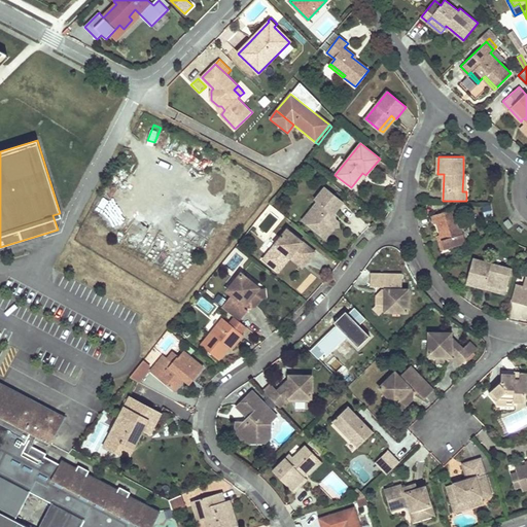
[(204,175),(209,167),(196,159),(190,167),(204,175)]
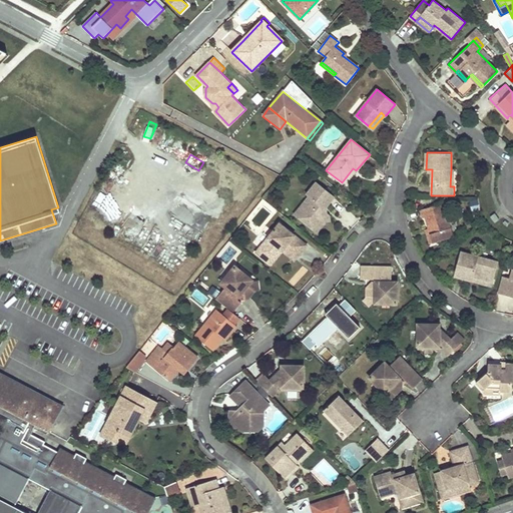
[(353,168),(346,177),(349,179),(356,170),(353,168)]
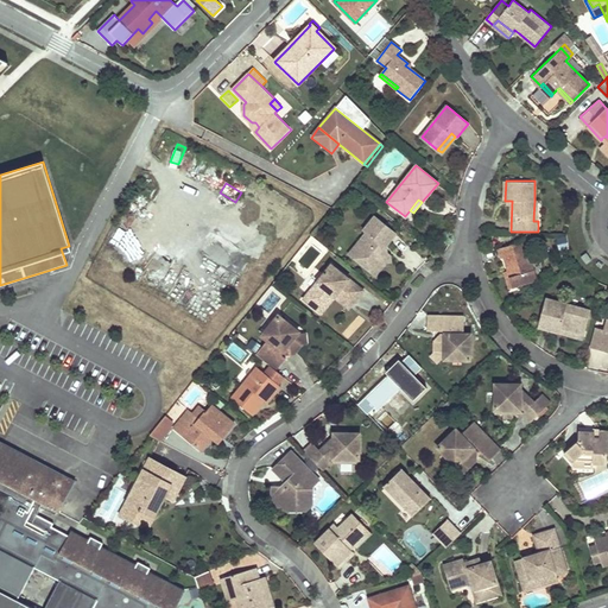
[(398,234),(377,216),(365,230),(368,233),(360,242),(365,247),(355,258),(371,271),(378,264),(386,263),(392,263),(391,255),(390,255),(386,252),(386,247),(388,244),(398,234)]
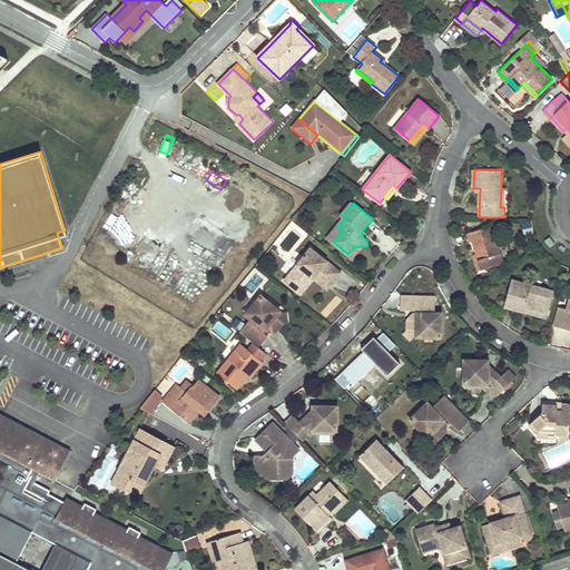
[(491,226),(468,233),(471,242),(473,241),(478,254),(483,269),(503,263),(491,226)]
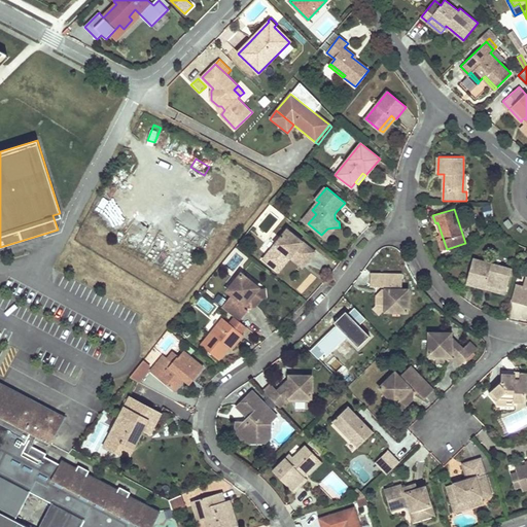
[(316,214),(312,210),(304,220),(308,223),(316,214)]
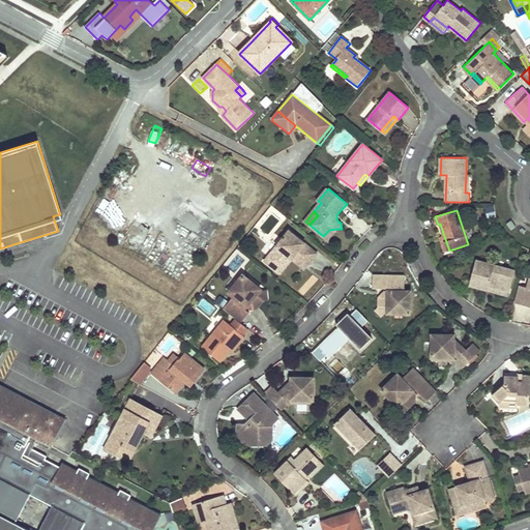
[(516,227),(510,221),(506,224),(510,230),(516,227)]
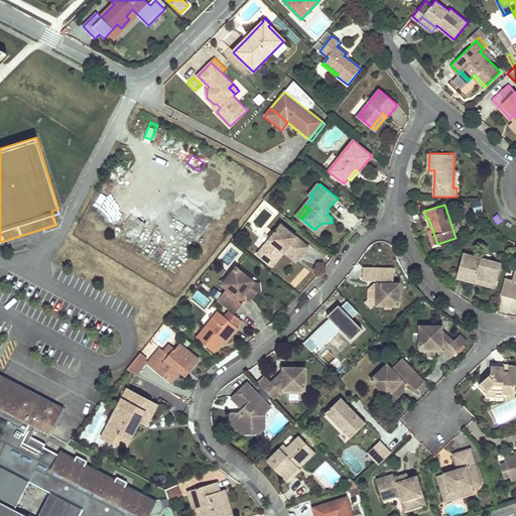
[(319,234),(328,223),(320,224),(314,230),(319,234)]
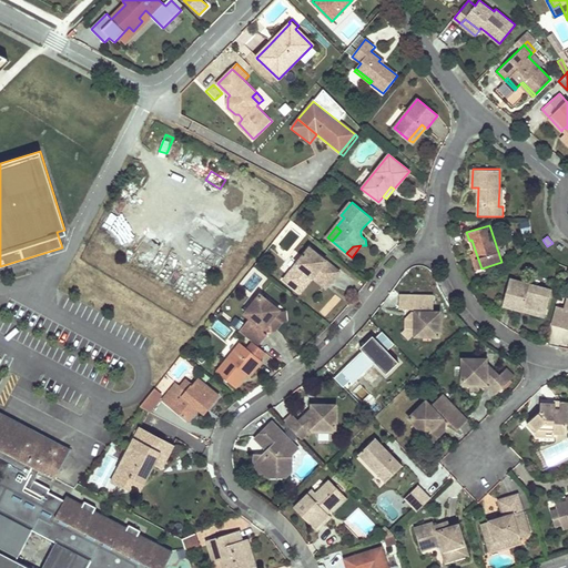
[(311,247),(285,280),(298,291),(312,275),(315,277),(318,273),(332,283),(341,271),(311,247)]
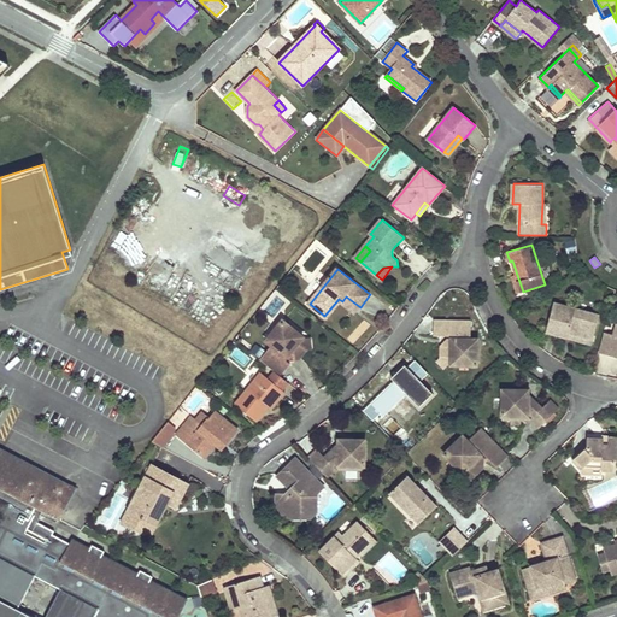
[(313,281),(304,292),(310,297),(319,287),(313,281)]
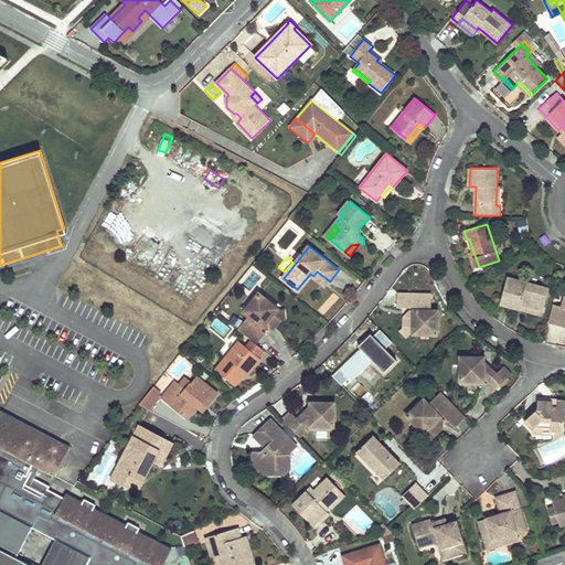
[(317,272),(313,276),(326,286),(330,281),(317,272)]
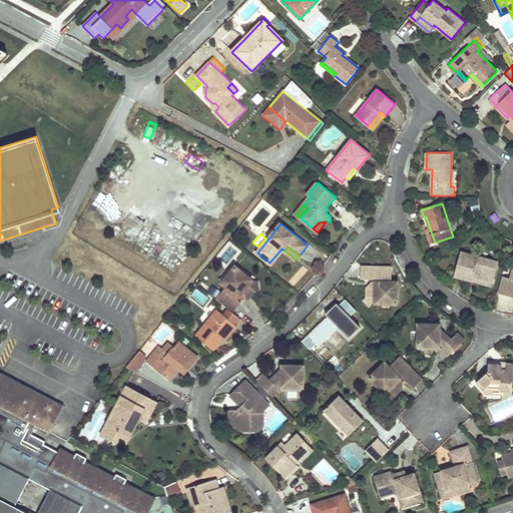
[(282,248),(270,263),(273,265),(285,250),(282,248)]
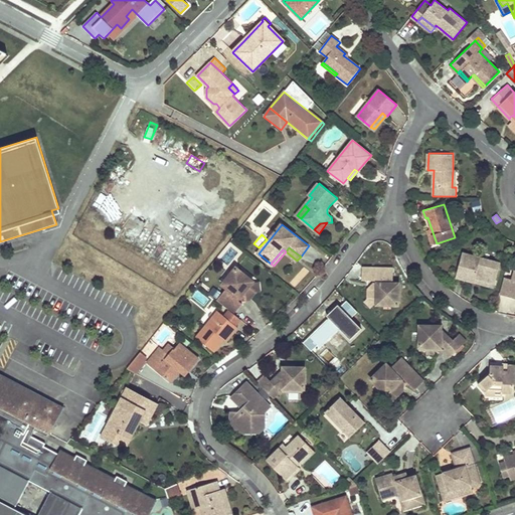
[(462,253),(456,277),(474,282),(475,275),(479,276),(479,279),(493,283),(499,263),(462,253)]
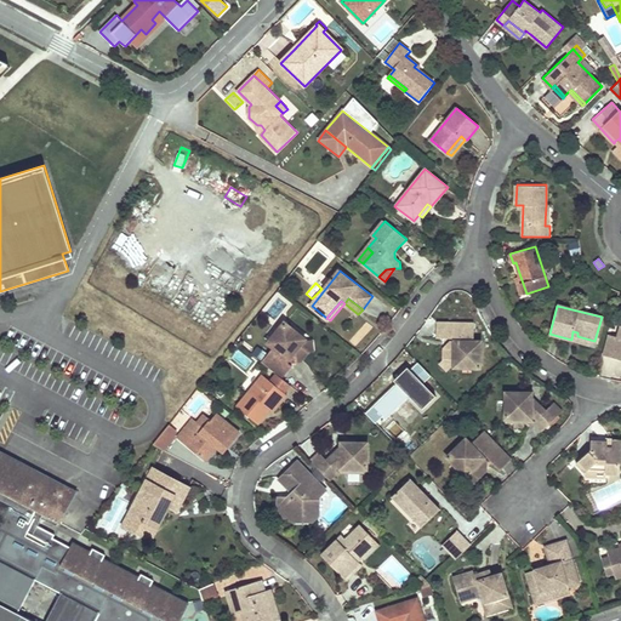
[(303,339),(284,322),(267,342),(274,348),(273,351),(271,349),(261,362),(275,374),(281,379),(291,365),(286,362),(288,359),(290,362),(295,355),(301,360),(308,352),(300,345),(303,339)]
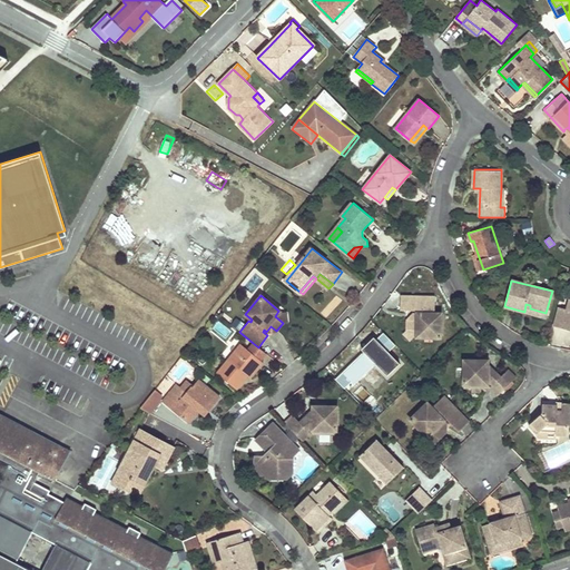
[(435,295),(402,295),(401,310),(419,310),(419,313),(415,313),(415,320),(409,320),(408,330),(418,330),(418,336),(441,336),(441,315),(433,314),(433,310),(435,310),(435,295)]
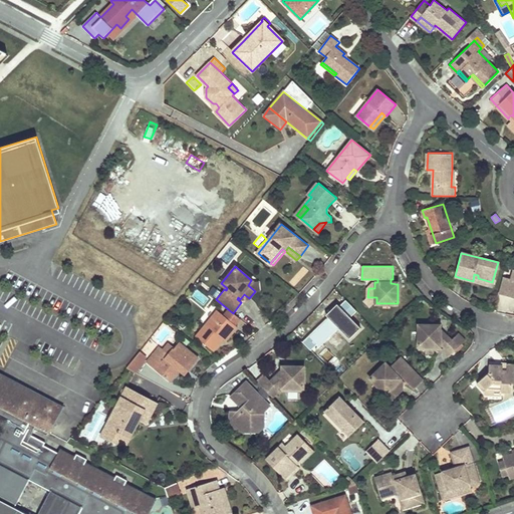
[(473,281),(491,286),(492,282),(478,278),(478,275),(474,274),(473,281)]
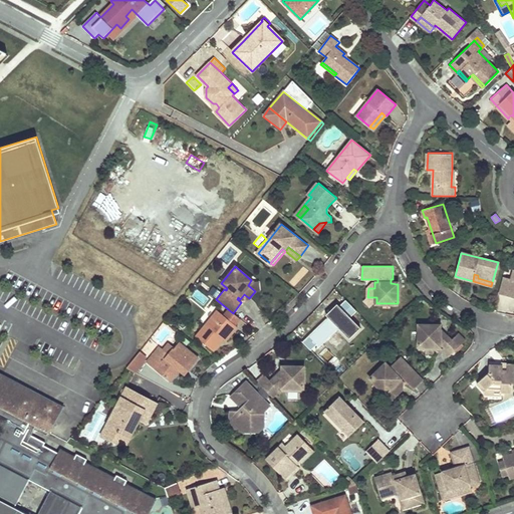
[(499,293),(507,295),(511,279),(503,277),(499,293)]
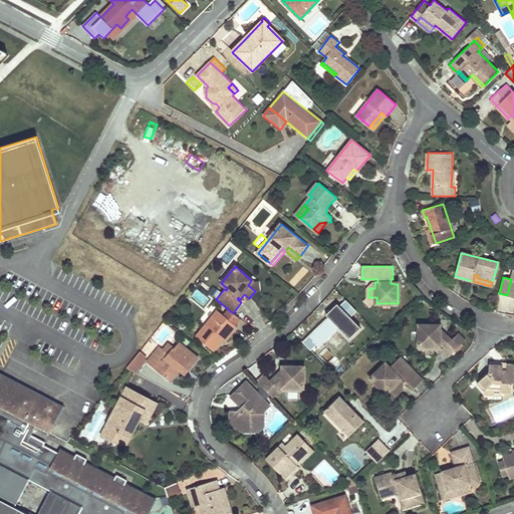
[(251,280),(248,285),(255,291),(259,290),(258,281),(254,282),(251,280)]
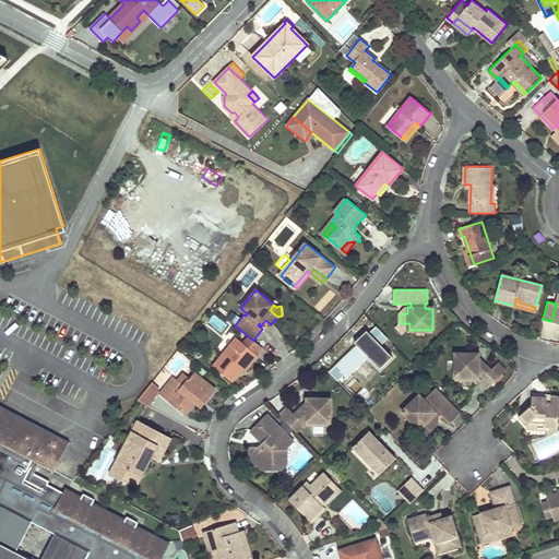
[(210,322),(222,331),(226,324),(215,316),(210,322)]
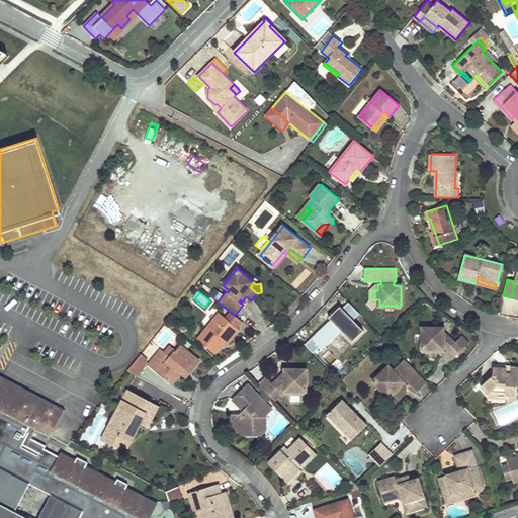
[(372,310),(376,306),(379,306),(379,299),(370,299),(366,304),(372,310)]
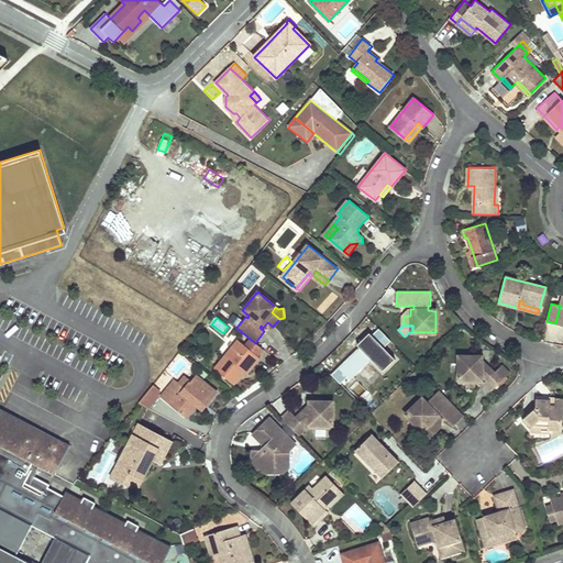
[(388,339),(378,328),(371,335),(370,333),(356,345),(357,346),(330,374),(340,385),(368,357),(382,372),(395,361),(381,346),(388,339)]
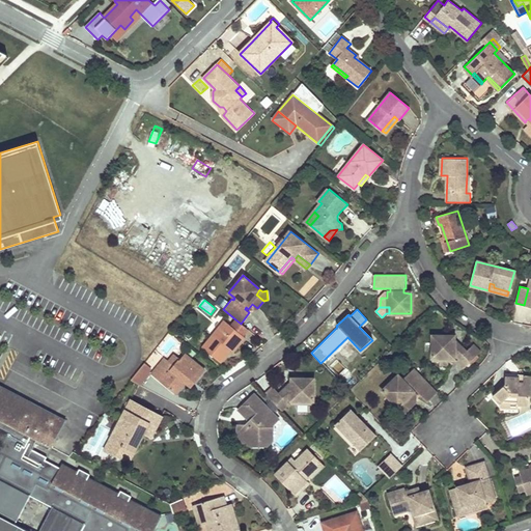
[(241,324),(235,319),(230,327),(223,320),(202,346),(221,362),(228,353),(226,351),(229,347),(231,350),(236,341),(240,344),(245,338),(243,336),(248,329),(241,324)]
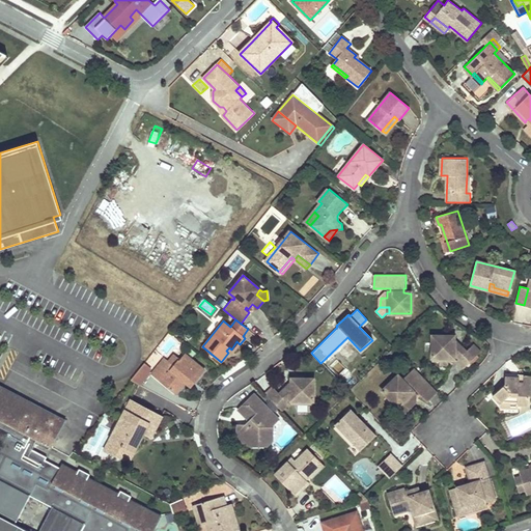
[(431,334),(431,361),(438,361),(447,361),(447,358),(454,358),(454,355),(455,340),(455,338),(452,335),(431,334)]
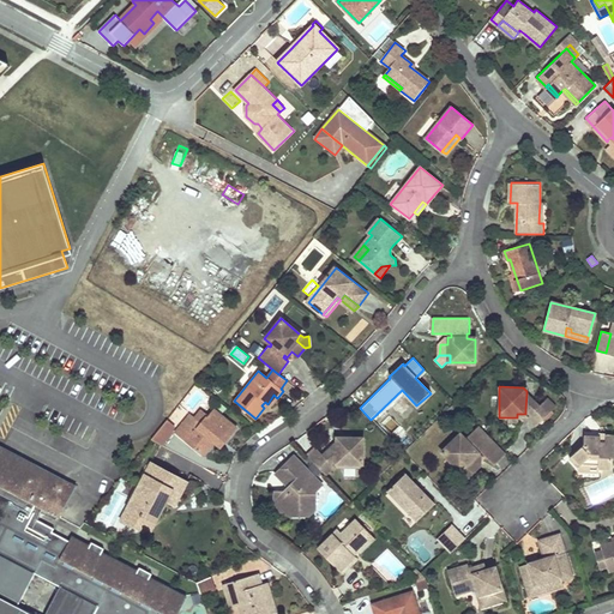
[(539,405),(527,393),(525,410),(530,414),(539,405)]
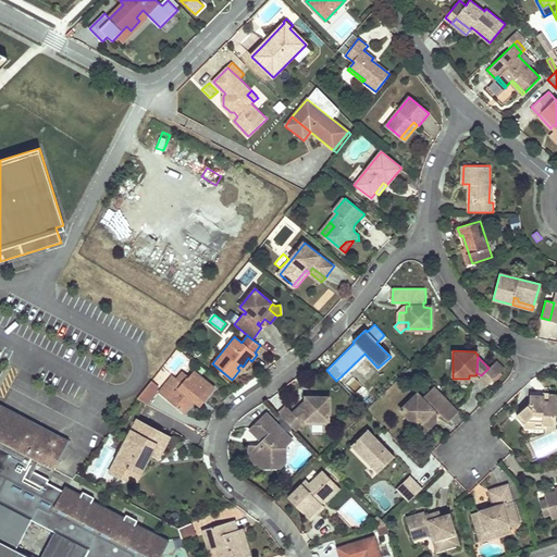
[(248,358),(243,367),(245,369),(251,361),(248,358)]
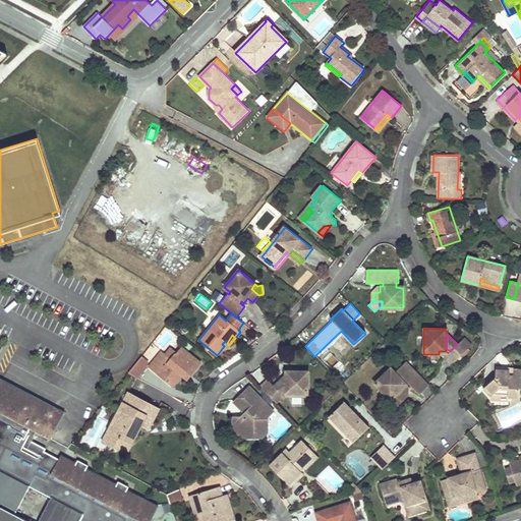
[(470,346),(463,338),(457,344),(450,351),(448,353),(455,361),(470,346)]
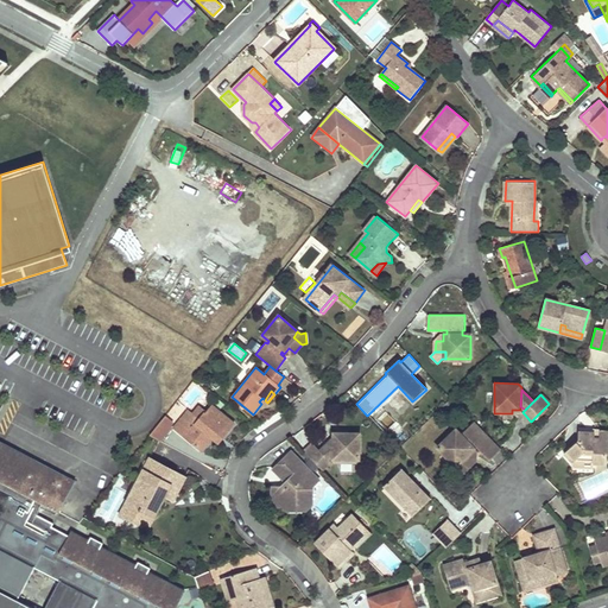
[(234,424),(210,405),(204,412),(203,411),(197,418),(191,415),(188,411),(173,429),(183,437),(187,434),(194,439),(191,443),(201,451),(211,437),(216,432),(223,437),(234,424)]
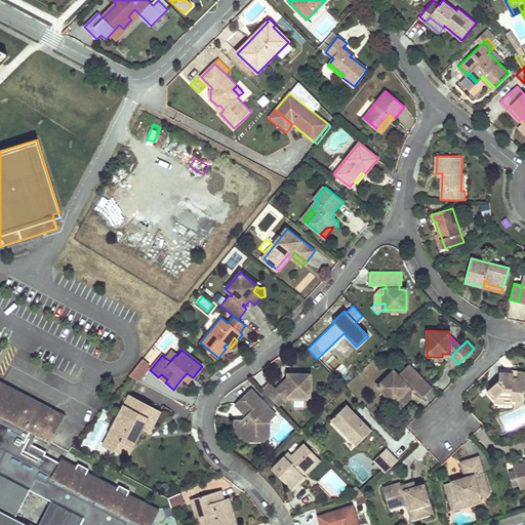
[(170,361),(175,355),(171,351),(165,358),(170,361)]
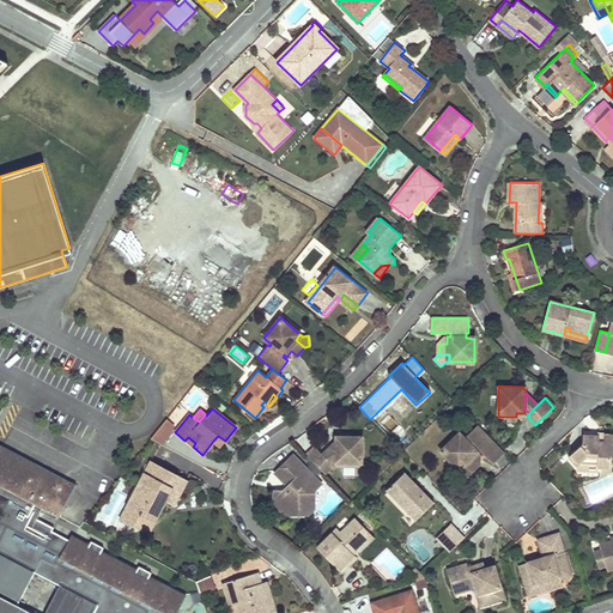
[(162,445),(176,426),(165,418),(151,437),(162,445)]
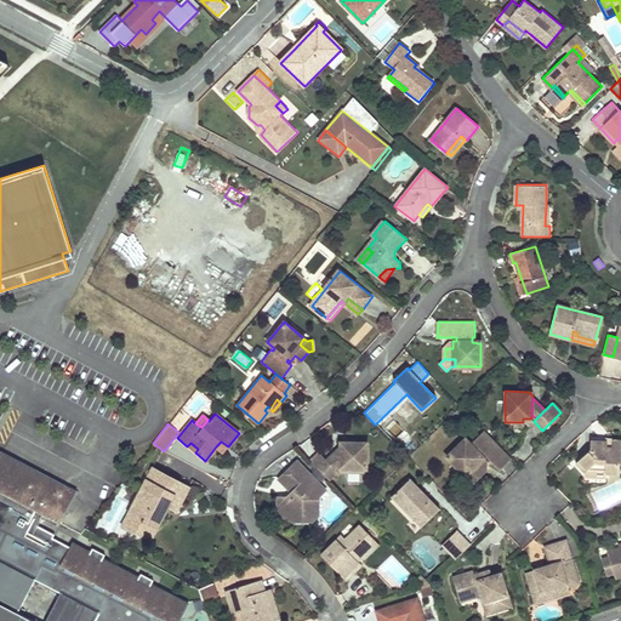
[(446,456),(463,474),(468,469),(477,478),(484,471),(479,466),(484,461),(482,459),(485,455),(490,460),(502,449),(483,429),(472,440),(473,443),(469,446),(463,439),(446,456)]
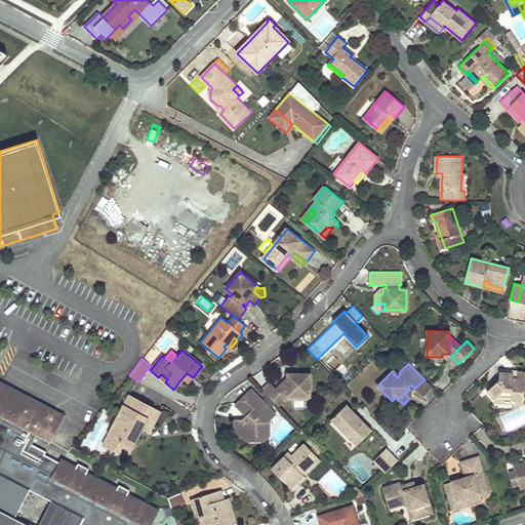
[(513,373),(499,373),(498,380),(485,392),(493,400),(495,397),(512,397),(512,400),(523,400),(523,392),(524,391),(524,371),(517,372),(517,378),(513,378),(513,373)]
